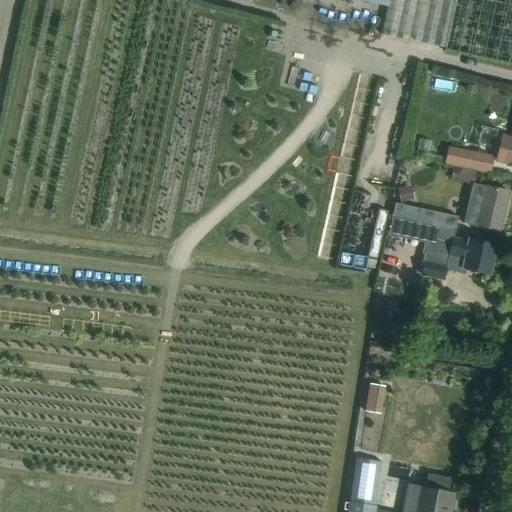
[(511,137),(502,135),(494,162),(506,166),(511,166),(511,137)]
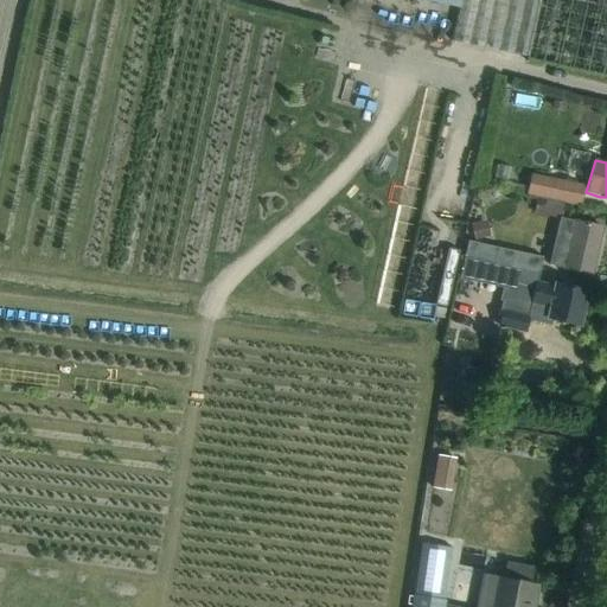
[(526,196),(564,204),(581,208),(585,187),(530,177),(526,196)]
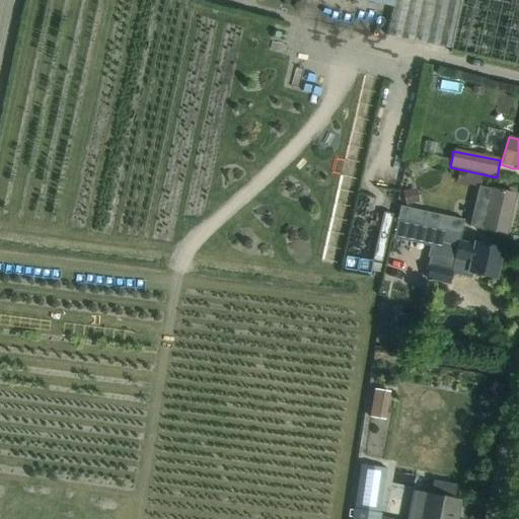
[(483,174),(450,167),(449,170),(458,171),(456,183),(461,184),(478,188),(469,227),(486,231),(505,235),(514,196),(495,191),(480,188),(483,174)]
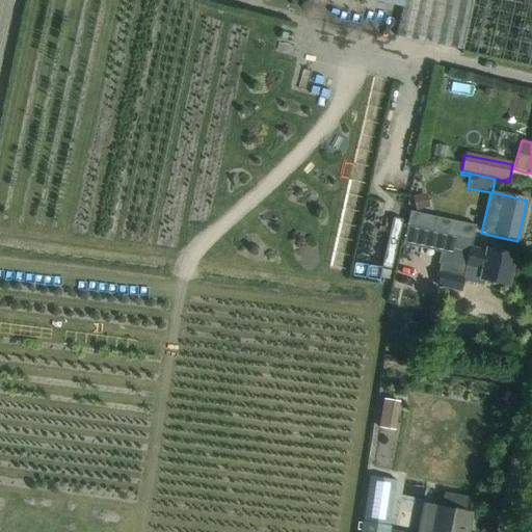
[(447,235),(472,241),(475,228),(410,213),(407,225),(447,235)]
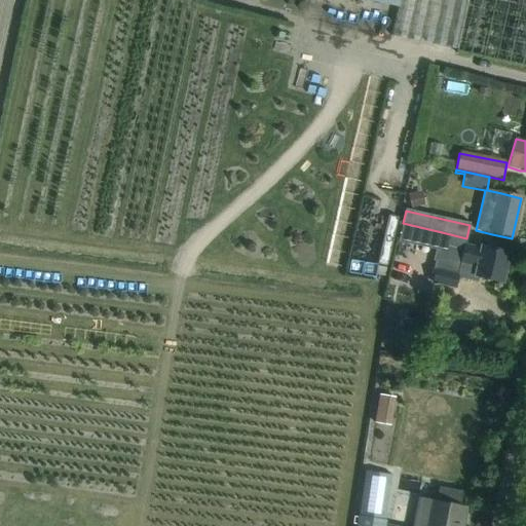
[(466,238),(442,232),(403,223),(399,241),(431,249),(437,255),(436,260),(438,260),(433,284),(454,289),(457,272),(502,283),(509,254),(481,248),(480,250),(464,246),(466,238)]
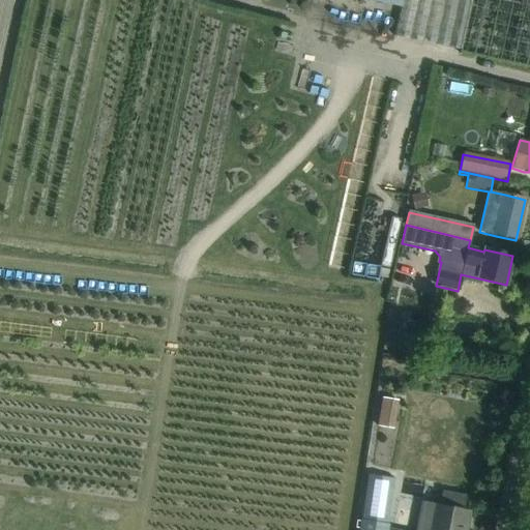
[(396,389),(394,422),(411,423),(413,390),(396,389)]
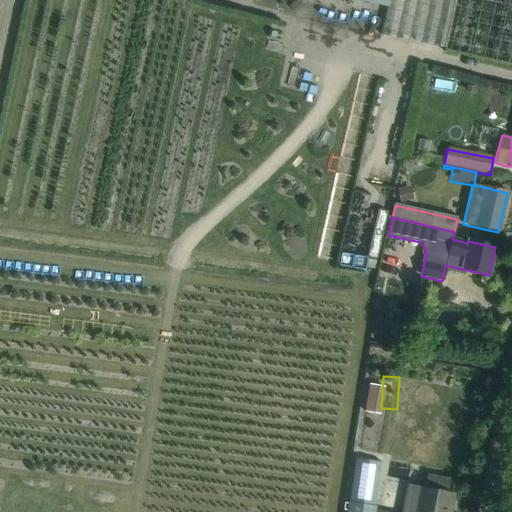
[(347,511),(373,511),(374,509),(376,497),(381,462),(356,458),(351,493),(347,511)]
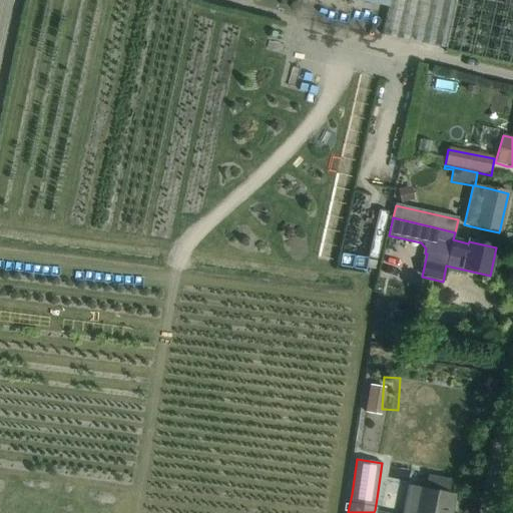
[(389,512),(375,510),(374,512),(448,512),(449,512),(453,509),(455,502),(452,498),(452,495),(445,494),(449,478),(429,474),(426,490),(408,486),(402,512),(389,512)]
